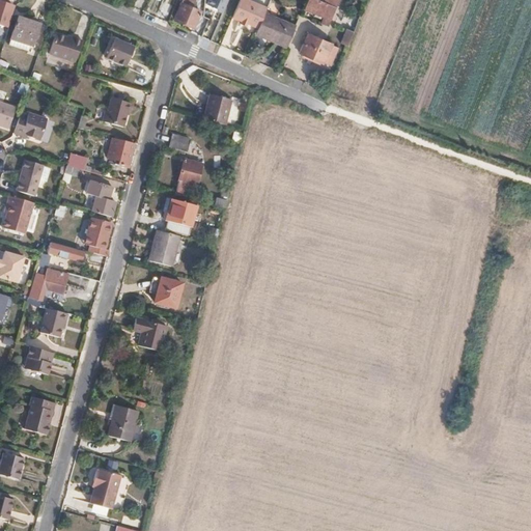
[(7,0),(0,0),(0,21),(6,24),(14,2),(7,0)]
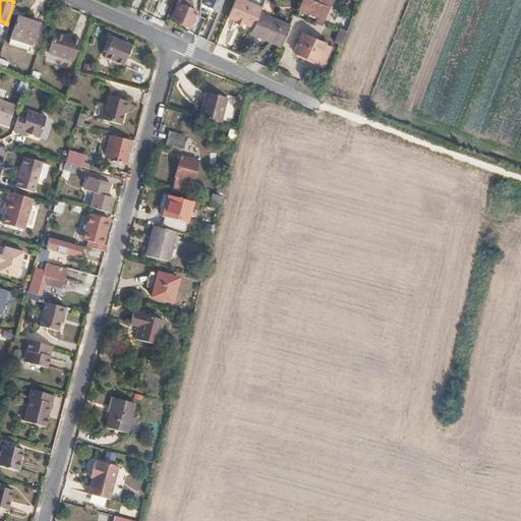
[(178,0),(172,17),(188,24),(194,11),(185,7),(187,0),(178,0)]
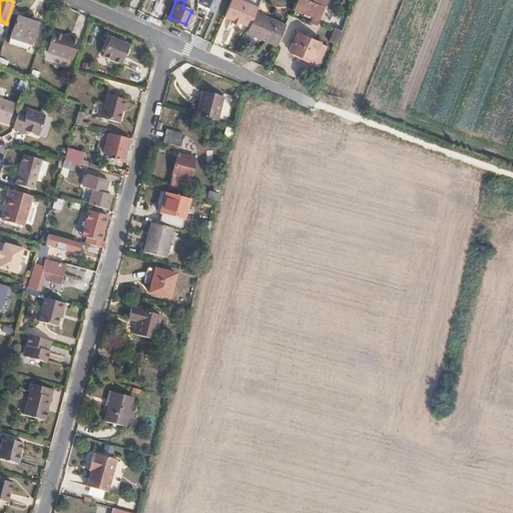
[(219,0),(199,0),(199,2),(216,9),(219,0)]
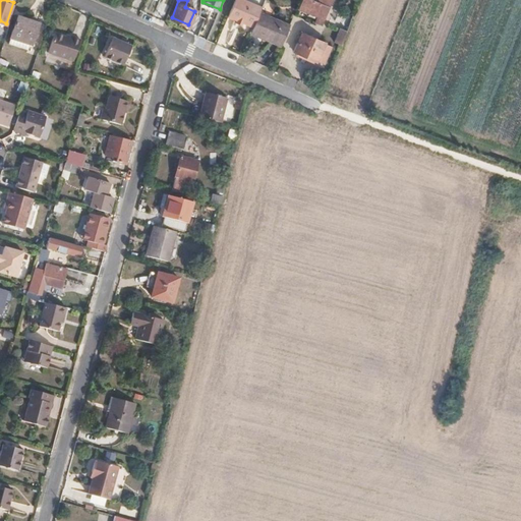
[(226,17),(254,30),(261,15),(262,12),(234,0),(226,17)]
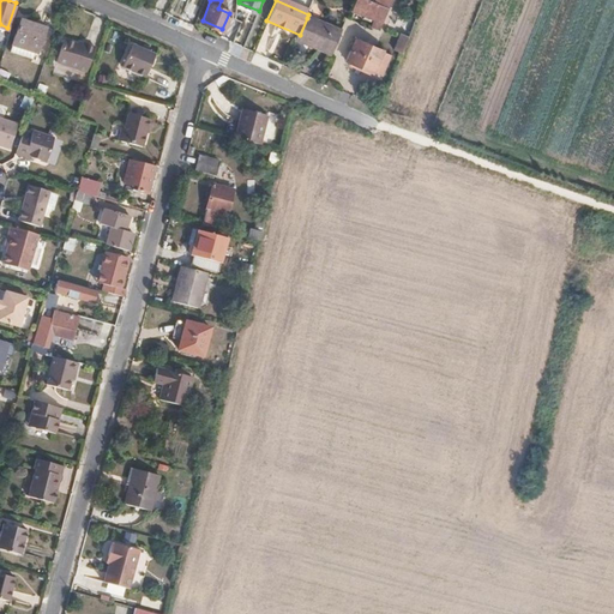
[(371,18),(381,20),(389,0),(374,0),(374,2),(368,0),(354,0),(350,10),(363,14),(362,17),(369,20),(371,18)]
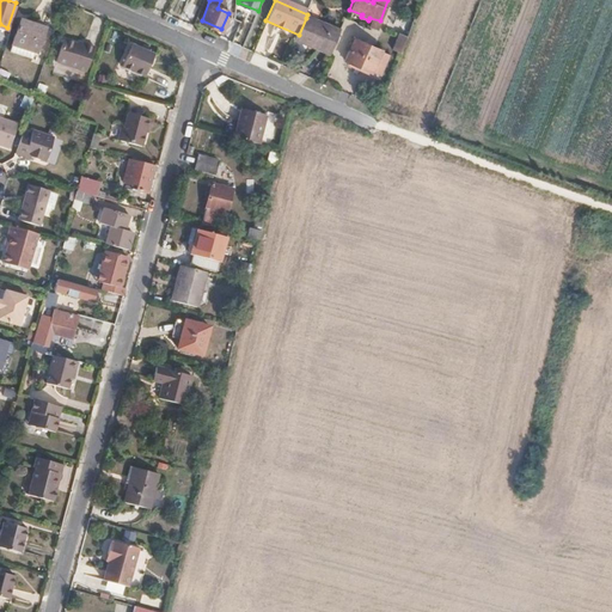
[(188,1),(181,17),(191,22),(199,6),(188,1)]
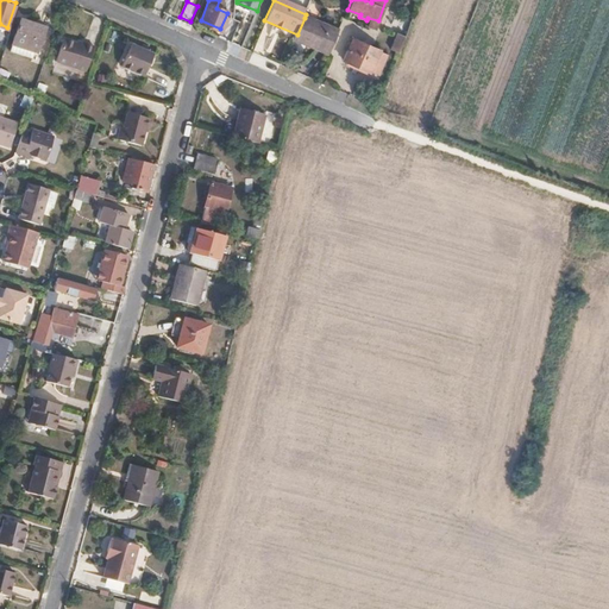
[(294,42),(327,56),(337,32),(305,18),(297,35),(294,42)]
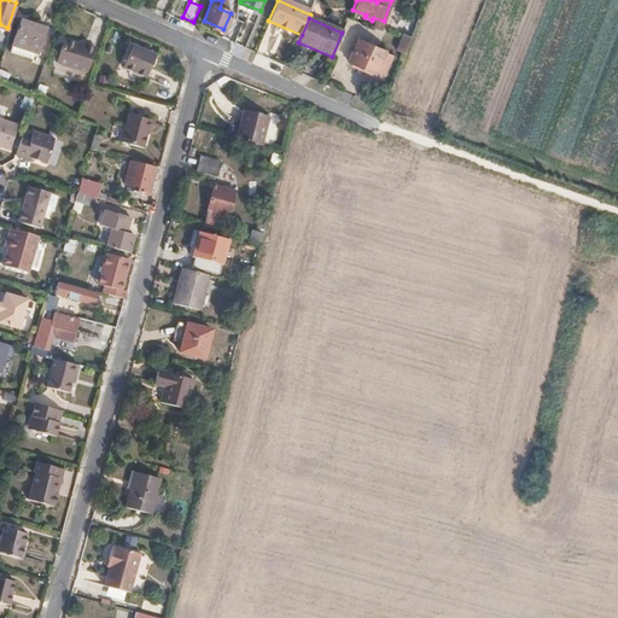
[(10,53),(29,60),(33,52),(36,53),(44,30),(19,21),(10,53)]
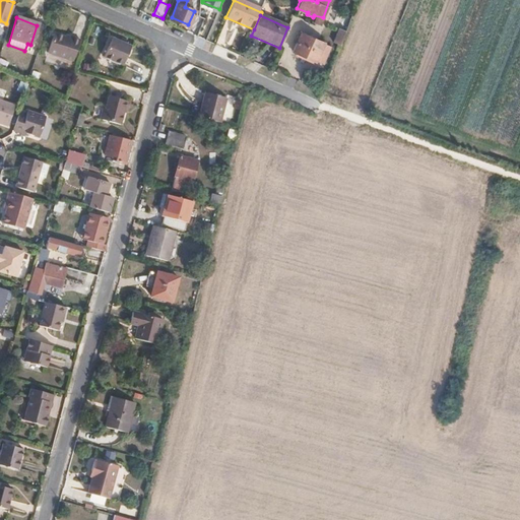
[(346,30),(339,27),(334,42),(340,45),(346,30)]
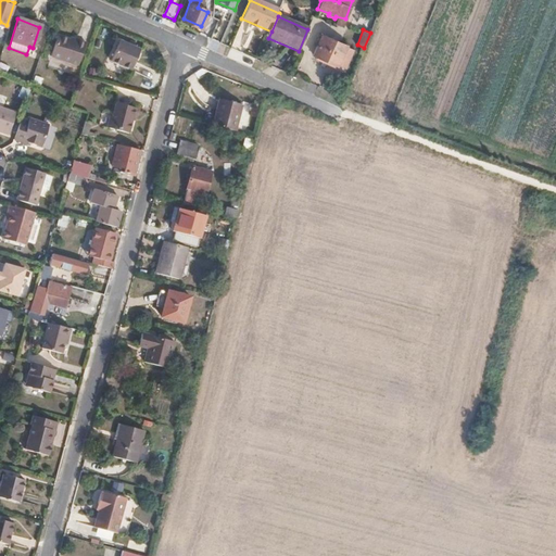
[(50,54),(76,64),(84,40),(76,37),(74,40),(57,34),(50,54)]
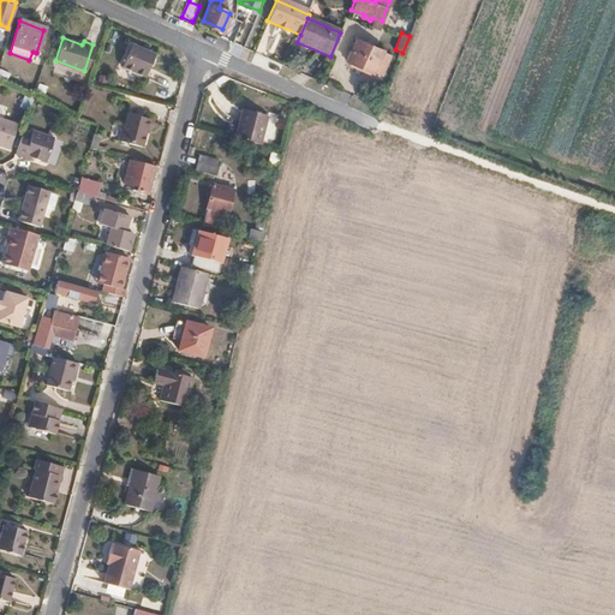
[(346,60),(372,72),(374,71),(382,75),(390,54),(382,51),(382,49),(356,37),(346,60)]
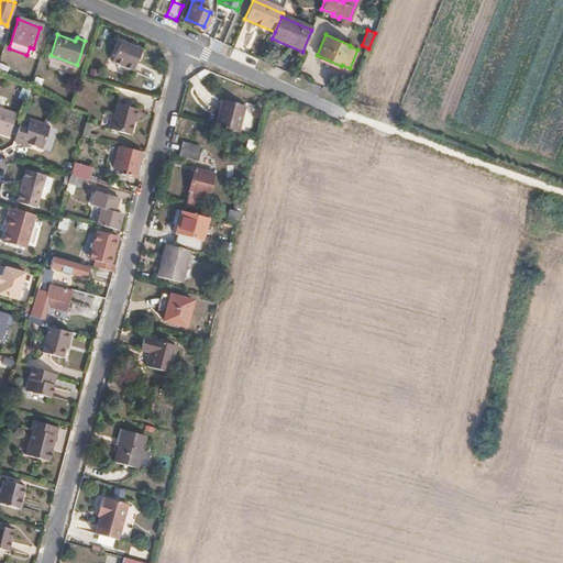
[(111,61),(132,69),(141,50),(121,40),(111,61)]
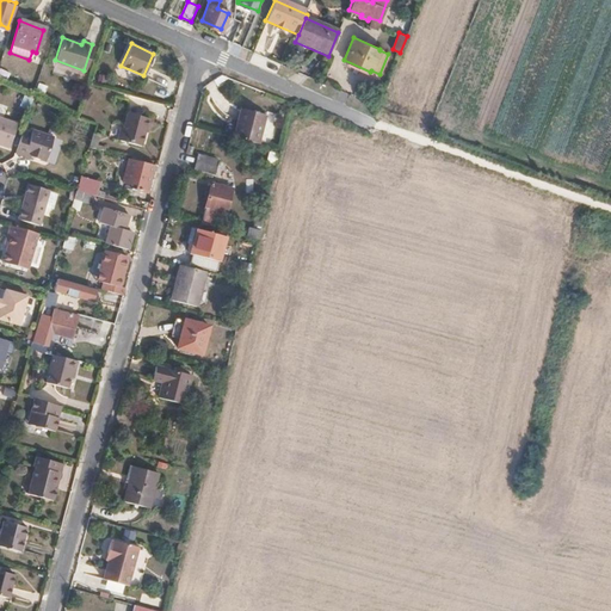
[(28,111),(32,98),(23,94),(18,107),(28,111)]
